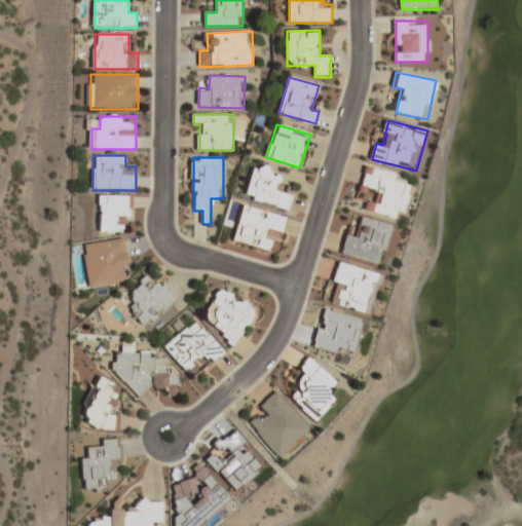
[(366,211),(404,221),(413,186),(399,182),(401,175),(368,164),(361,188),(378,193),(377,199),(370,197),(366,211)]
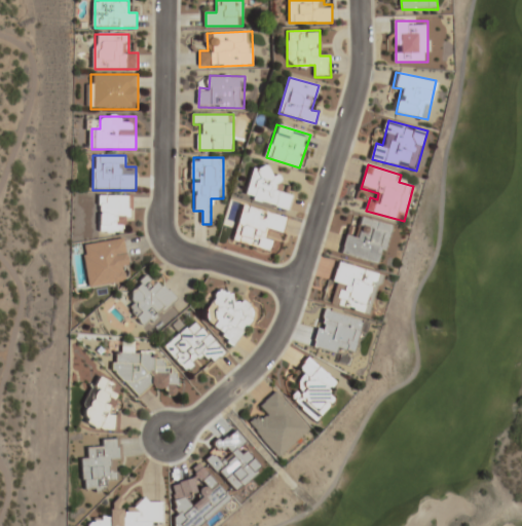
[(256,165),(246,196),(290,211),(294,195),(281,191),(286,175),(256,165)]
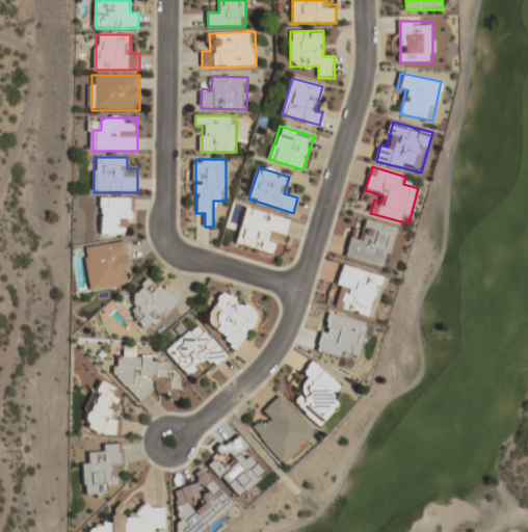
[(135,196),(101,197),(101,235),(125,235),(125,223),(135,223),(135,196)]
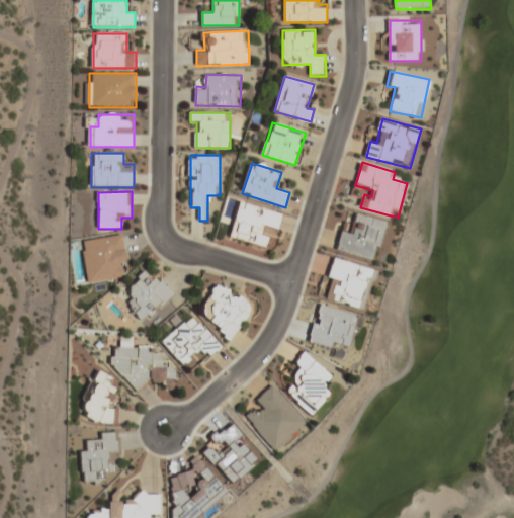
[(230,237),(264,246),(268,227),(278,230),(283,213),(239,201),(230,237)]
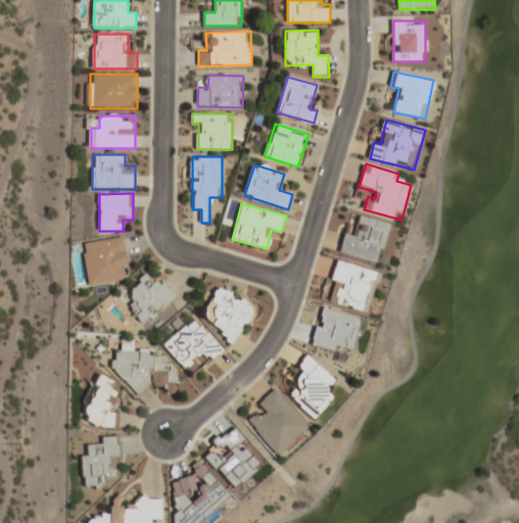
[(345,233),(340,252),(381,263),(391,224),(361,216),(356,235),(345,233)]
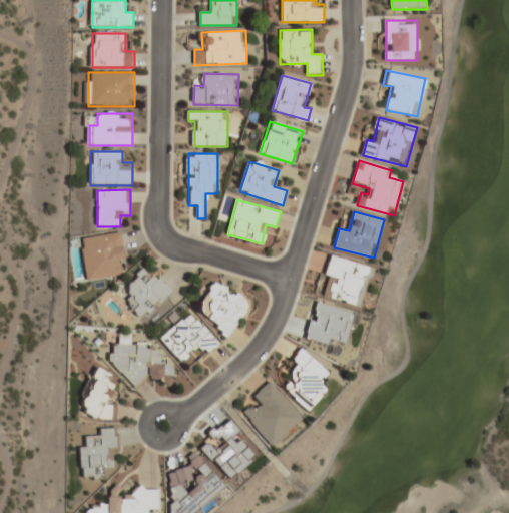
[(81,237),(86,280),(129,275),(124,232),(81,237)]
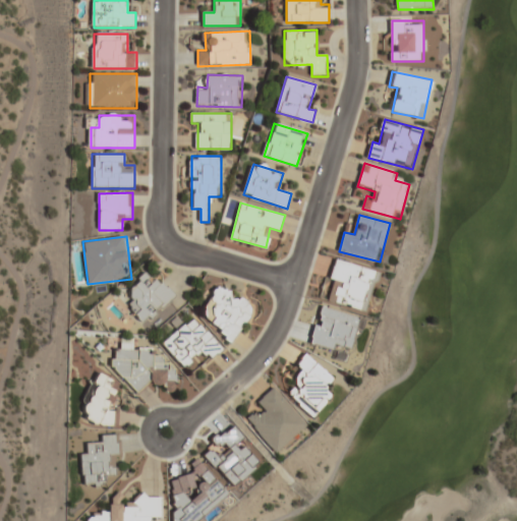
[(380,271),(338,258),(327,300),(367,312),(380,271)]
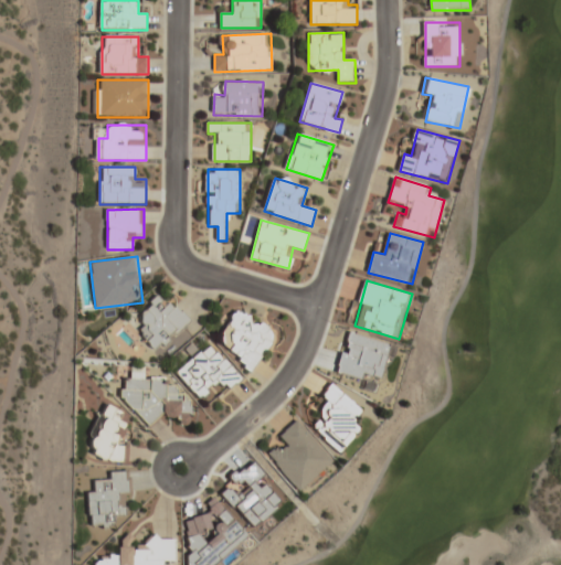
[(161,294),(139,317),(147,324),(139,332),(160,353),(190,321),(161,294)]
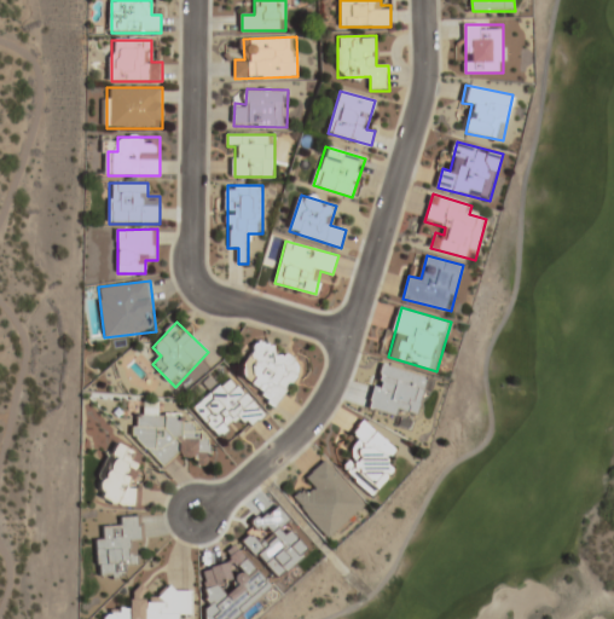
[(261,339),(236,376),(278,405),(303,368),(261,339)]
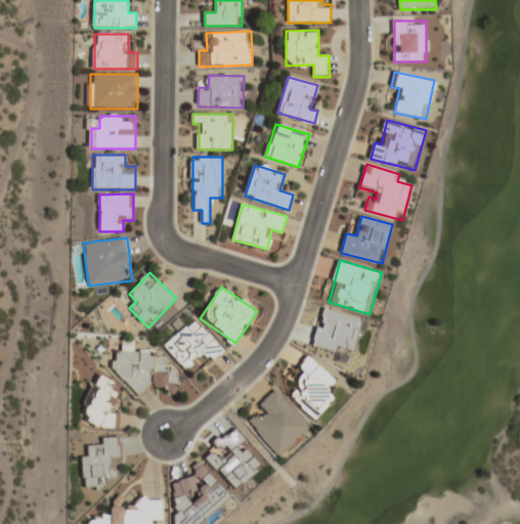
[(353,356),(363,320),(323,308),(313,344),(353,356)]
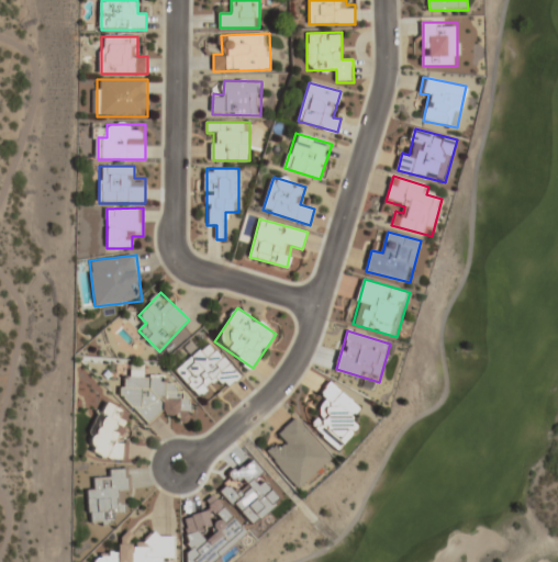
[(176,371),(200,398),(219,382),(226,391),(242,377),(210,341),(176,371)]
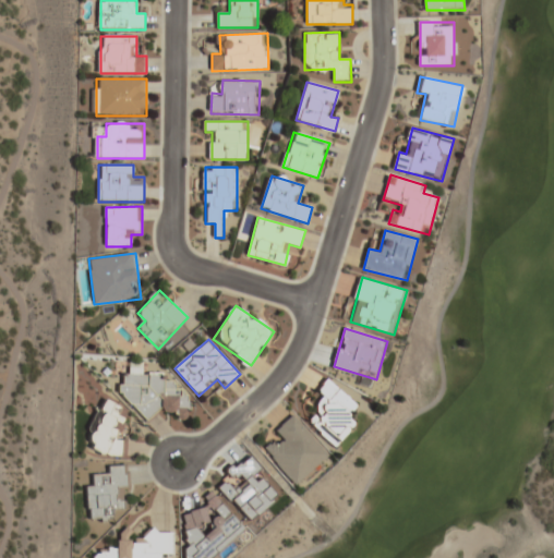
[(145,414),(191,415),(192,397),(178,396),(178,381),(166,381),(166,375),(122,374),(121,403),(145,403),(145,414)]
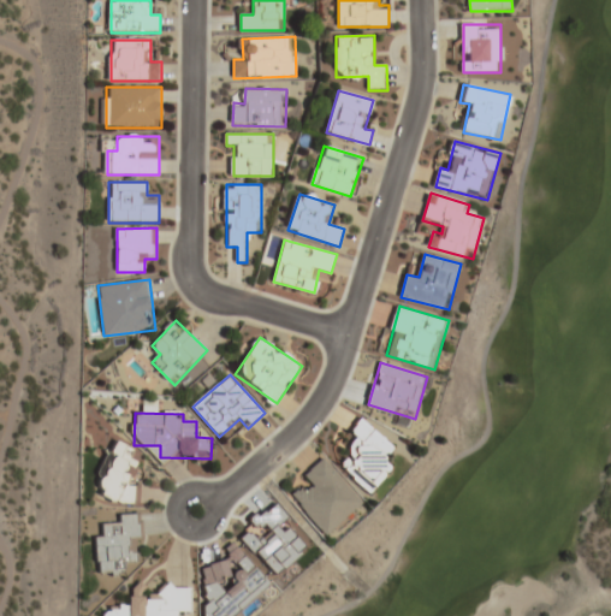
[(397,448),(362,419),(350,433),(360,442),(338,468),(372,495),(395,467),(386,461),(397,448)]
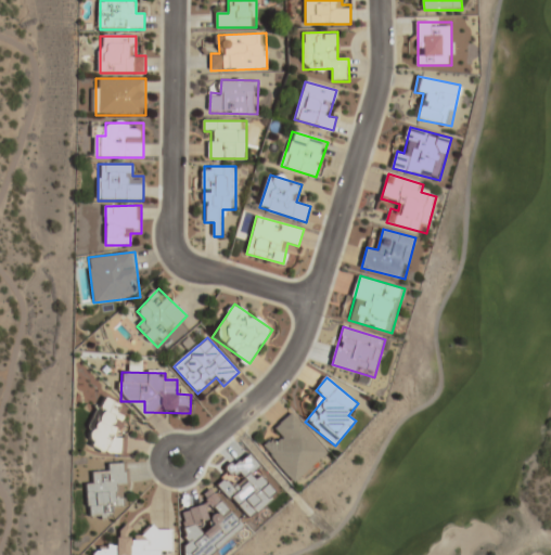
[(129,438),(122,437),(126,402),(98,399),(91,451),(127,456),(129,438)]
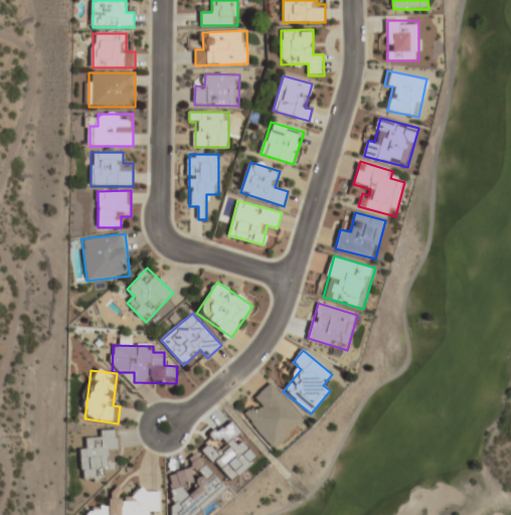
[(254,399),(259,404),(245,416),(274,449),(305,421),(272,384),(254,399)]
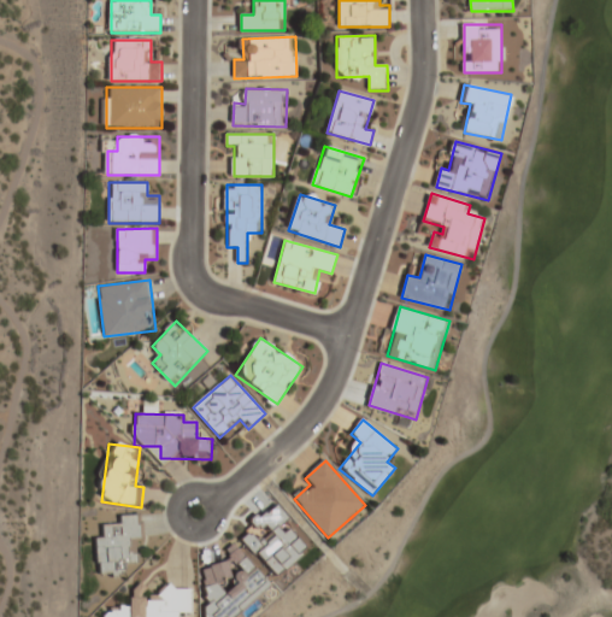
[(98,576),(127,575),(127,563),(137,563),(136,539),(142,539),(141,515),(121,516),(121,524),(105,524),(105,538),(96,538),(98,576)]
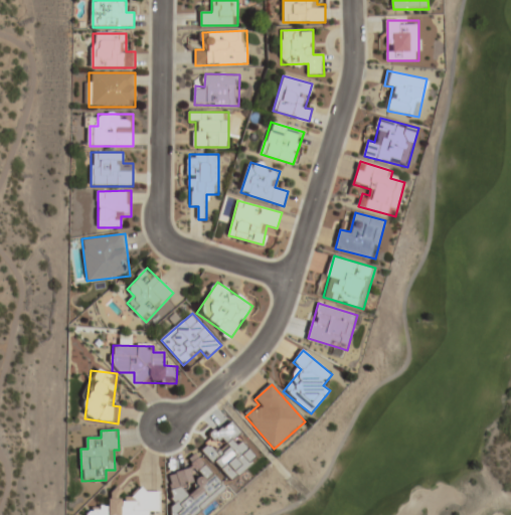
[(150,514),(150,511),(160,512),(161,493),(121,492),(121,490),(110,490),(110,508),(88,507),(87,514),(150,514)]
